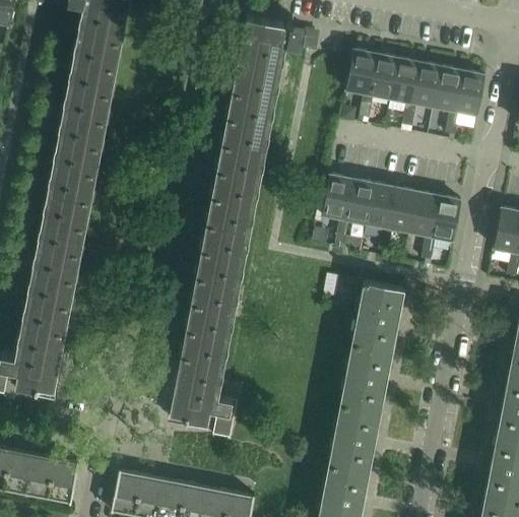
[(0,23),(9,26),(14,0),(0,0),(0,23)]
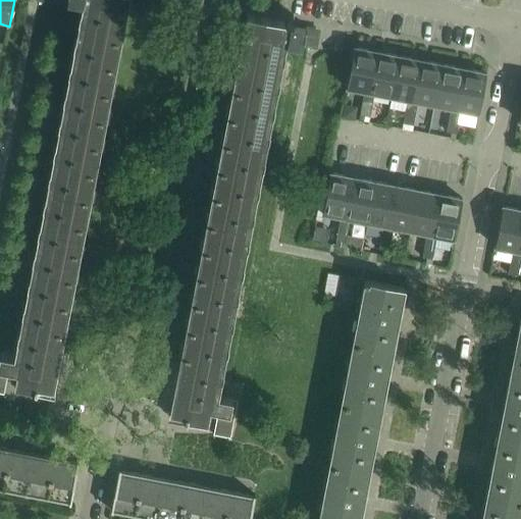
[(57,0),(57,4),(58,4),(57,5),(74,8),(74,6),(82,8),(14,360),(0,357),(0,371),(17,374),(14,387),(34,392),(34,393),(37,394),(38,387),(53,391),(127,0),(57,0)]
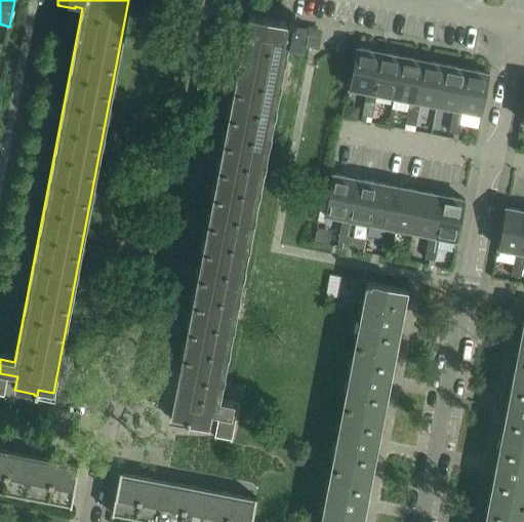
[(218,401),(287,47),(318,54),(322,33),(248,18),(171,415),(187,418),(186,425),(189,425),(189,424),(208,427),(210,414),(231,418),(234,404),(218,401)]
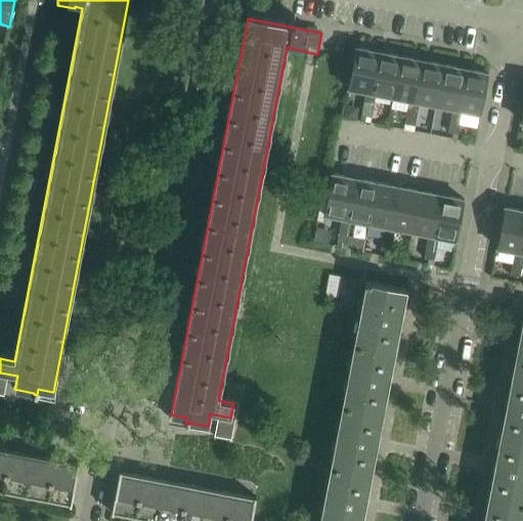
[(371,96),(378,55),(355,51),(347,91),(365,95),(371,96)]
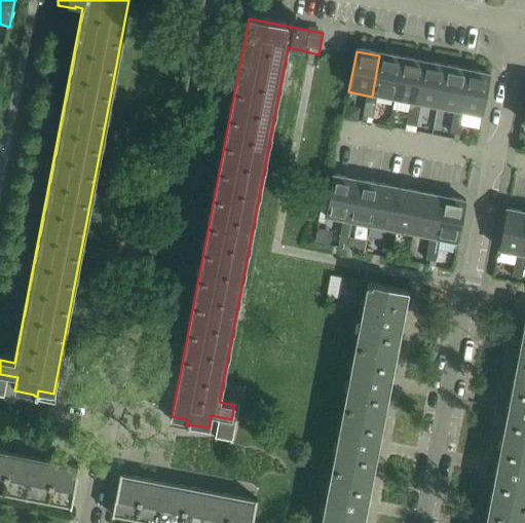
[(394,101),(402,60),(379,55),(372,97),(377,98),(394,101)]
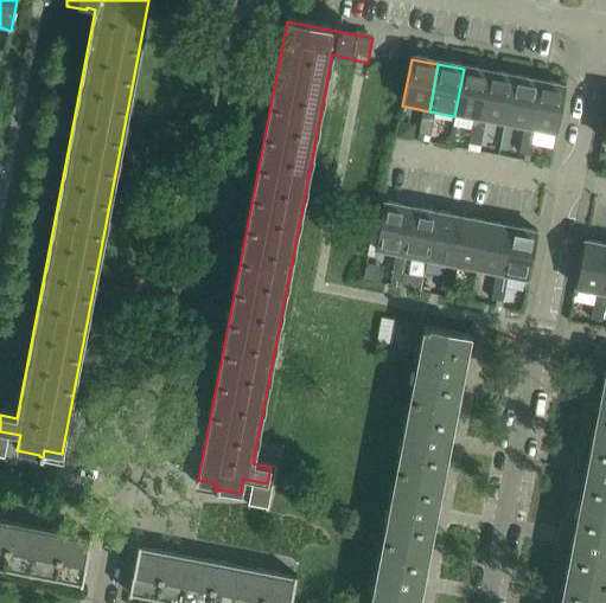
[(479,121),(489,75),(464,69),(454,116),(473,120),(479,121)]
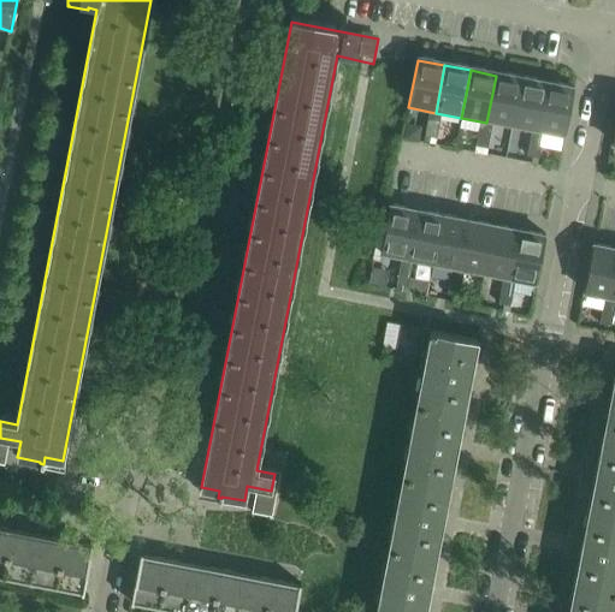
[(512,128),(521,81),(496,76),(486,123),(492,124),(512,128)]
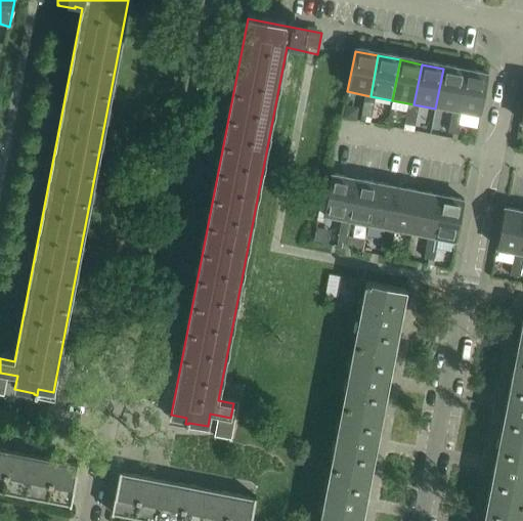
[(458,113),(465,73),(443,69),(435,109),(452,112),(458,113)]
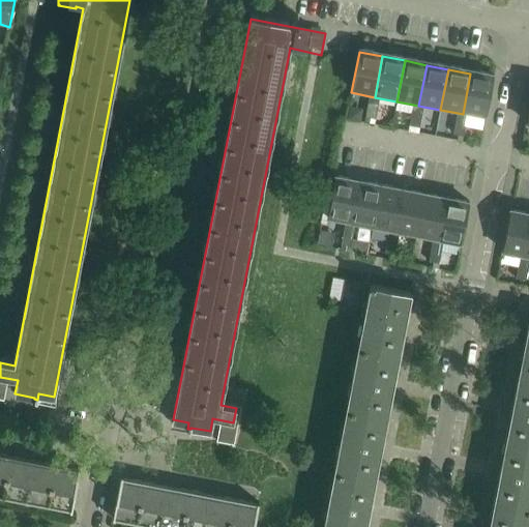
[(486,119),(494,78),(470,74),(463,114),(468,115),(486,119)]
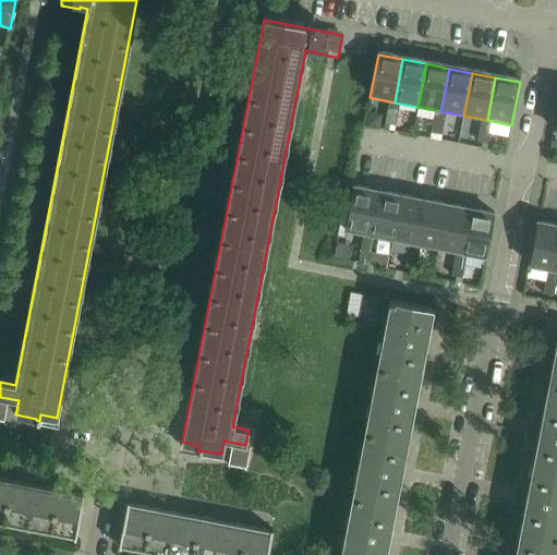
[(397,116),(400,104),(395,103),(389,101),(387,115),(397,116)]
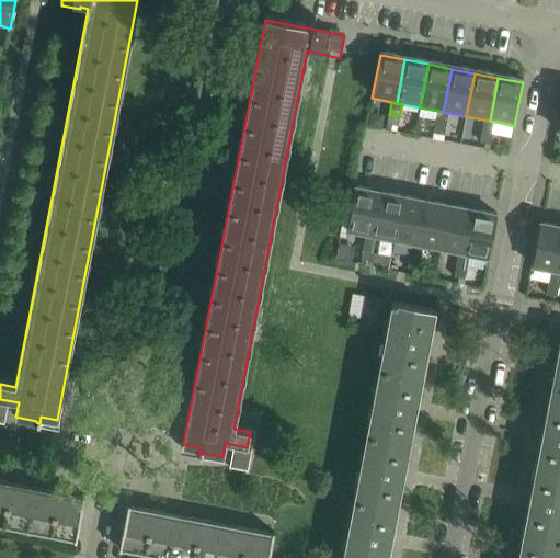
[(446,126),(448,113),(443,112),(437,111),(435,124),(446,126)]
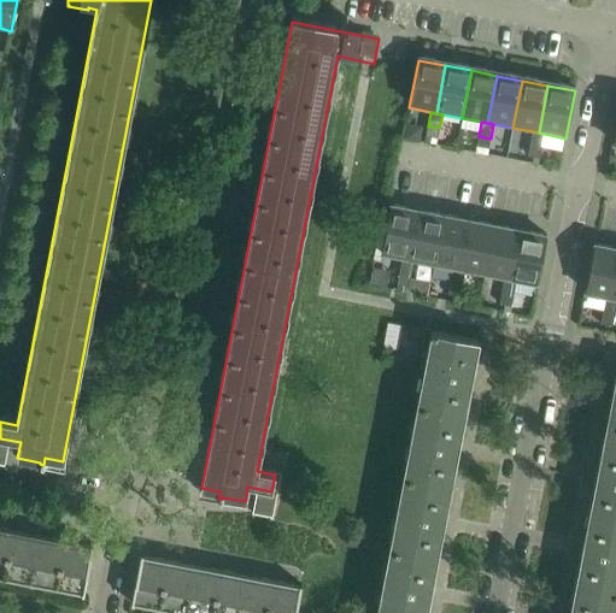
[(436,142),(439,128),(428,127),(426,141),(436,142)]
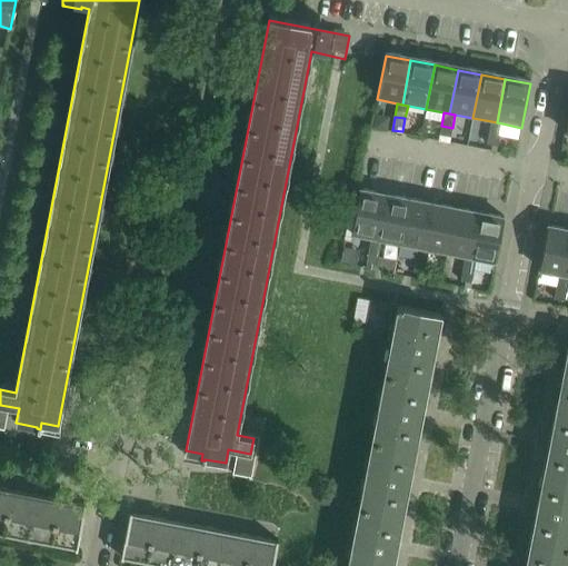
[(499,137),(502,123),(497,122),(491,121),(488,135),(499,137)]
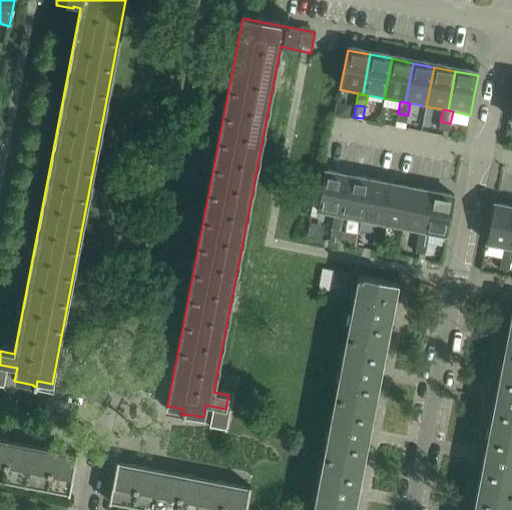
[(406,126),(408,115),(398,113),(396,125),(406,126)]
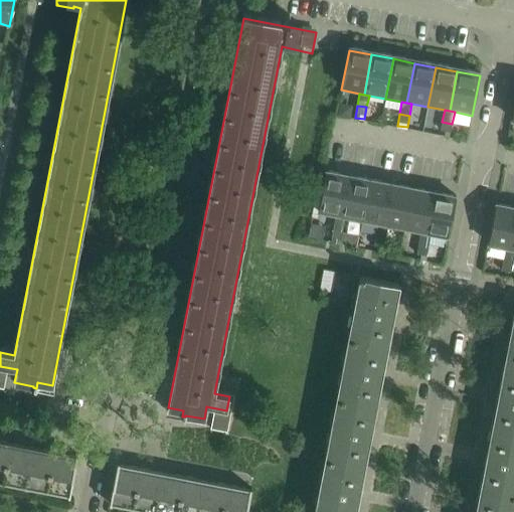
[(450,136),(452,124),(442,122),(440,134),(450,136)]
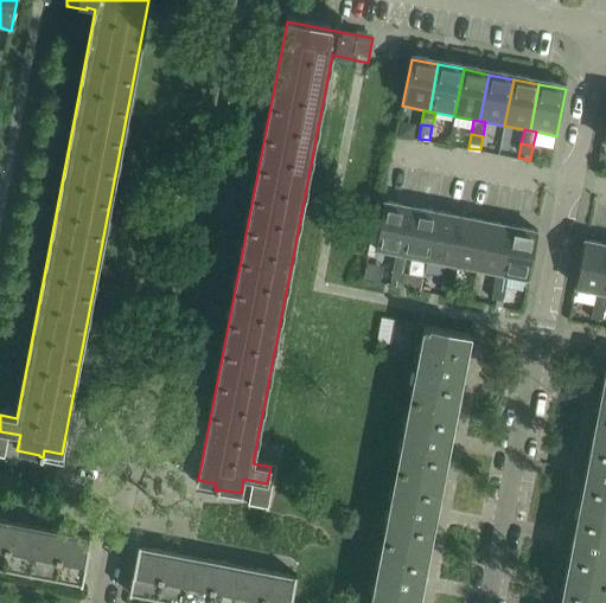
[(401,257),(410,211),(383,205),(375,252),(396,256),(401,257)]
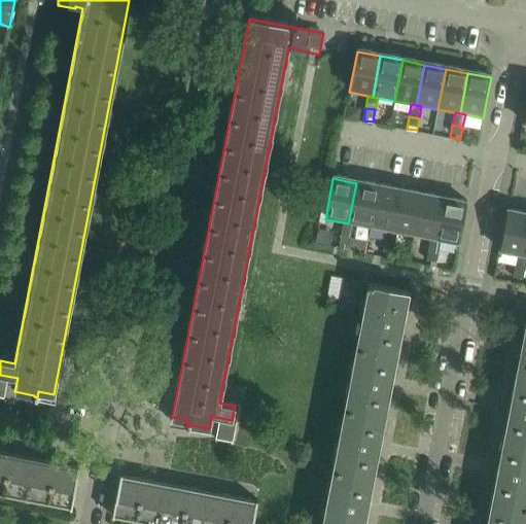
[(370,228),(378,187),(356,183),(348,223),(353,224),(370,228)]
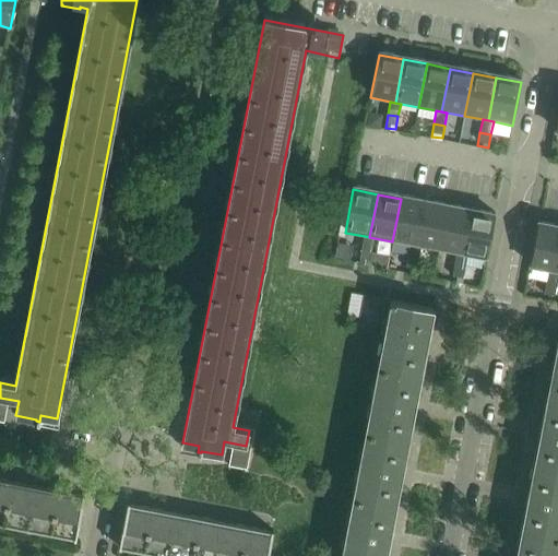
[(415,246),(424,203),(401,199),(392,241),(411,245),(415,246)]
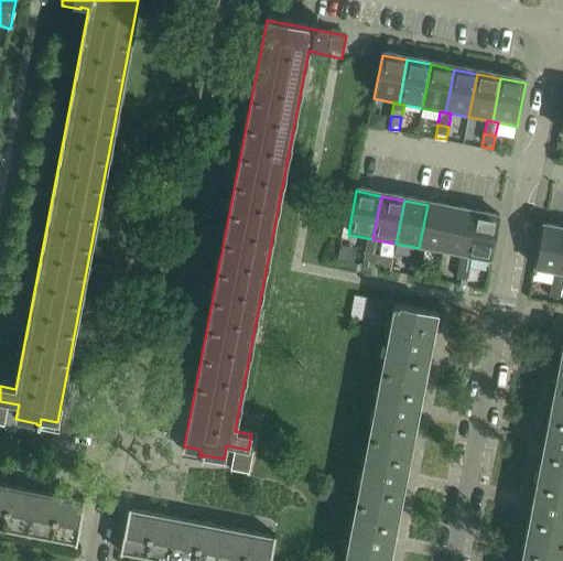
[(443,252),(451,209),(428,205),(419,248),(424,249),(443,252)]
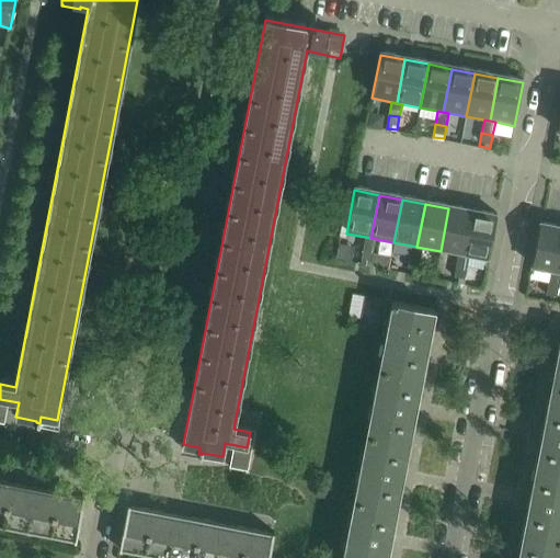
[(464,255),(472,213),(448,208),(441,251),(458,255),(464,255)]
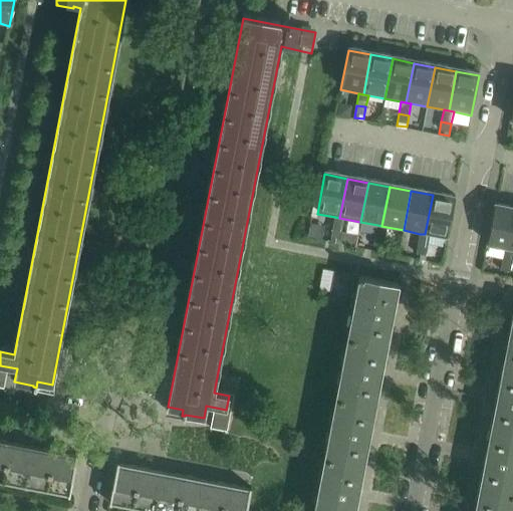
[(447,239),(455,199),(433,195),(425,234),(430,235),(447,239)]
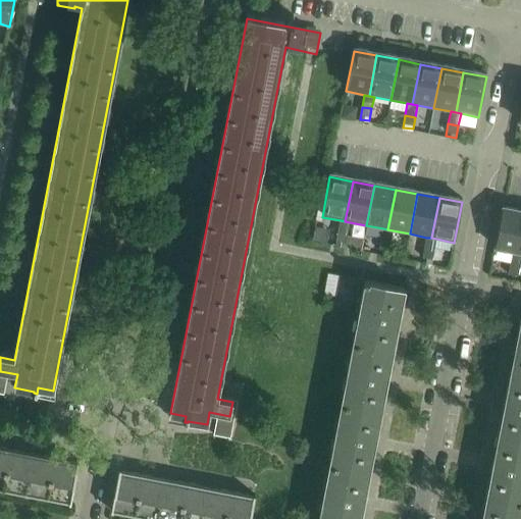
[(517,255),(520,234),(520,213),(502,210),(495,250),(512,254),(517,255)]
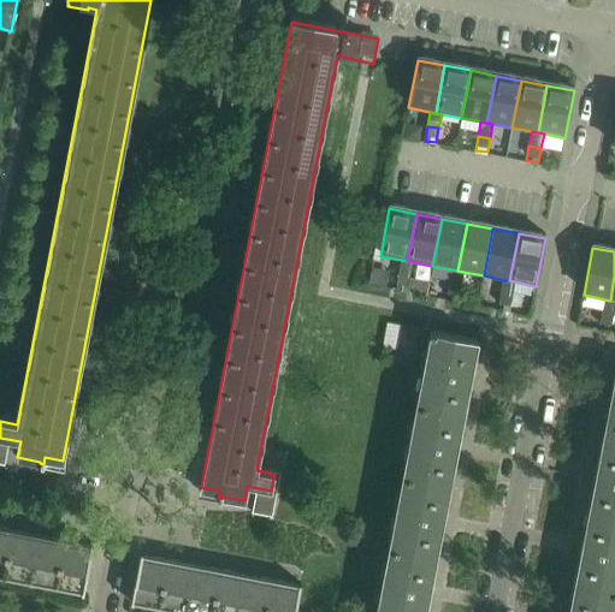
[(411,277),(413,262),(407,261),(402,260),(400,274),(411,277)]
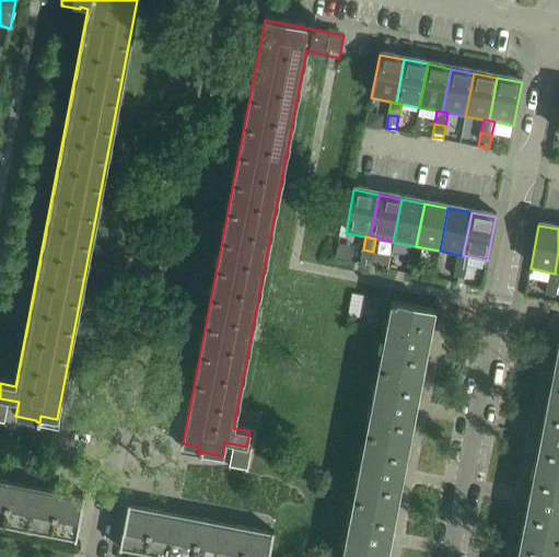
[(419,260),(421,247),(416,246),(411,245),(409,258),(419,260)]
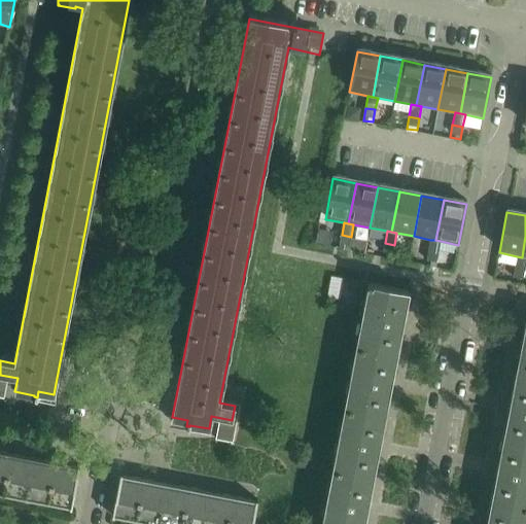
[(350,241),(351,237),(342,235),(339,247),(344,247),(344,248),(349,248),(350,241)]
